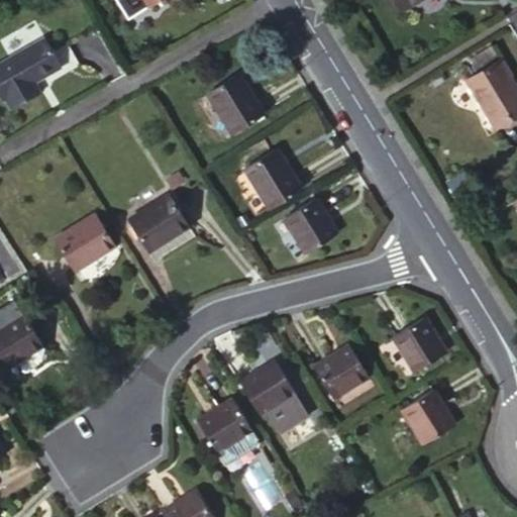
[(394,0),(401,10),(418,0),(394,0)]
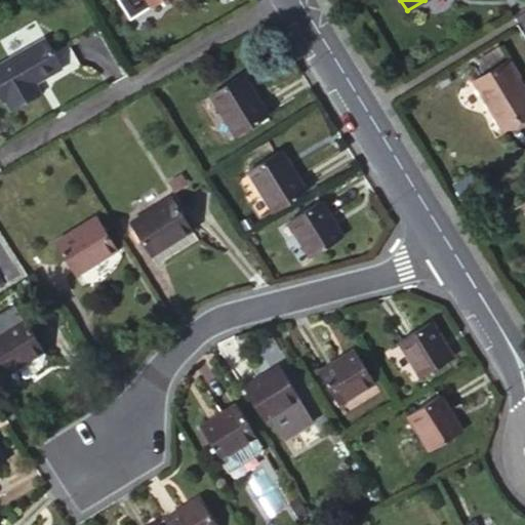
[(63,63),(45,33),(0,59),(0,89),(3,95),(6,94),(12,107),(42,89),(36,78),(63,63)]
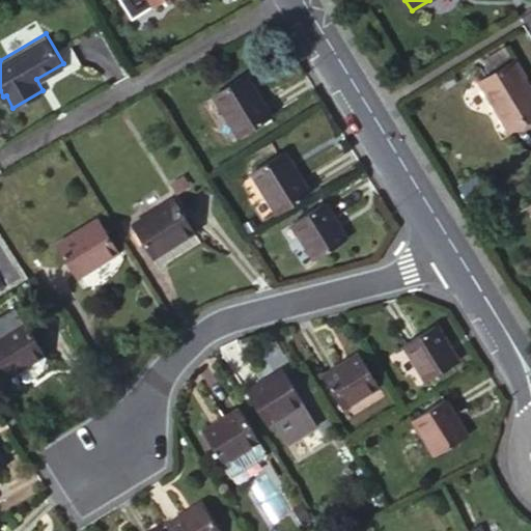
[(511,64),(475,86),(504,132),(530,115),(530,102),(518,81),(521,80),(511,64)]
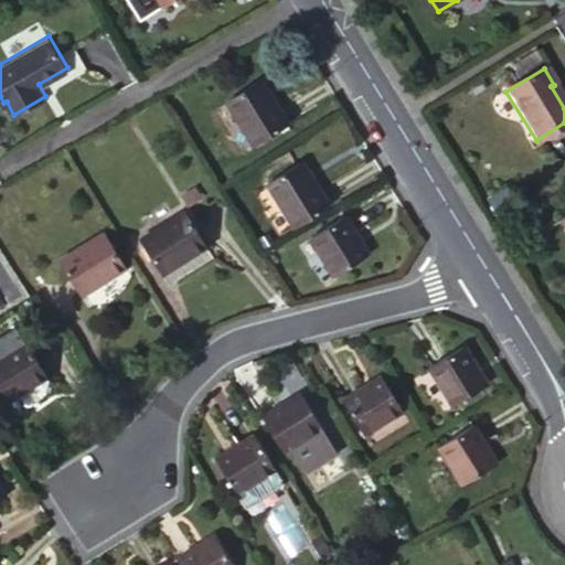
[(287,126),(260,82),(226,103),(253,148),(287,126)]
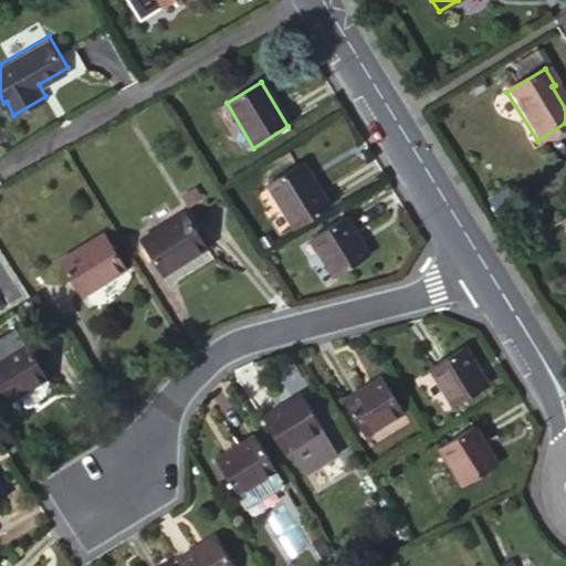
[(327,208),(301,164),(266,186),(292,230),(327,208)]
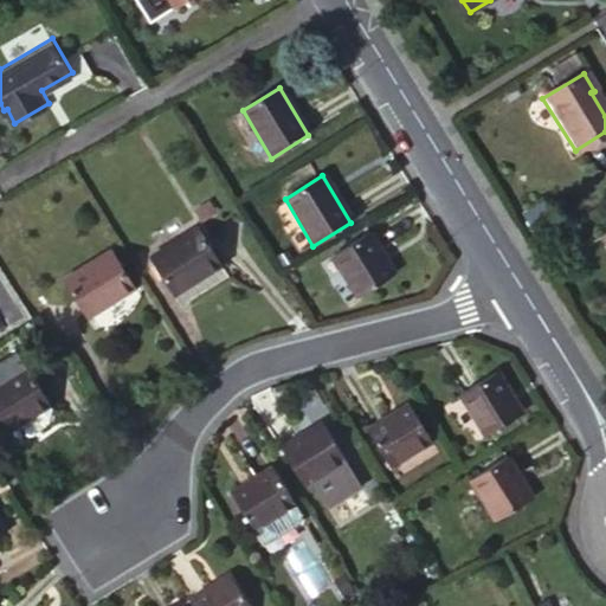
[(220,268),(198,231),(148,260),(171,298),(220,268)]
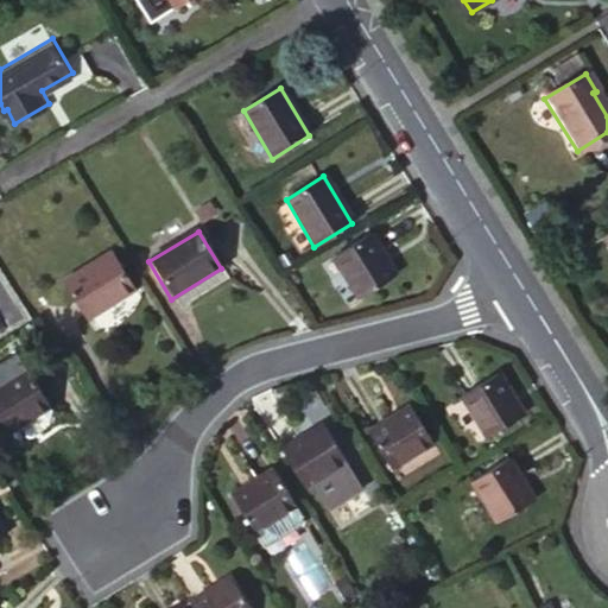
[(369,235),(331,258),(359,301),(396,278),(369,235)]
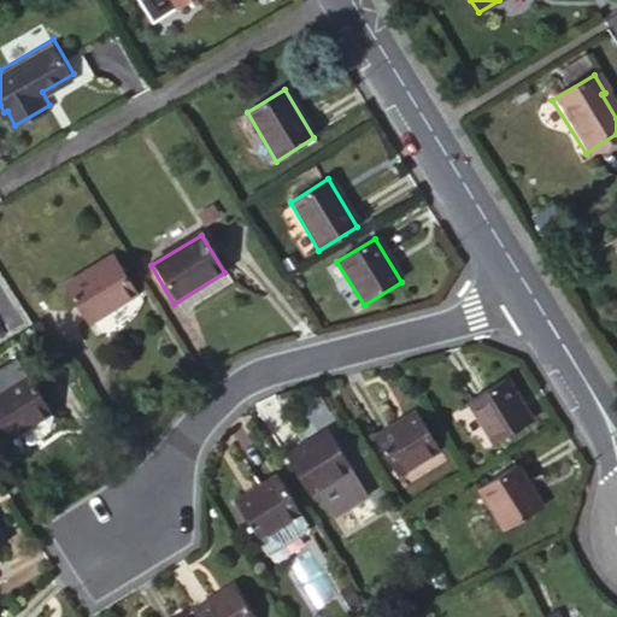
[(135,297),(112,259),(63,288),(86,327),(135,297)]
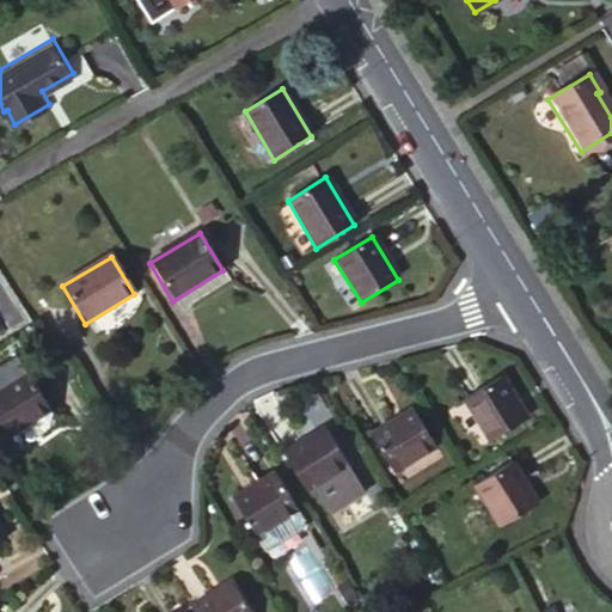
[(14,361),(0,369),(0,444),(48,415),(25,378),(14,361)]
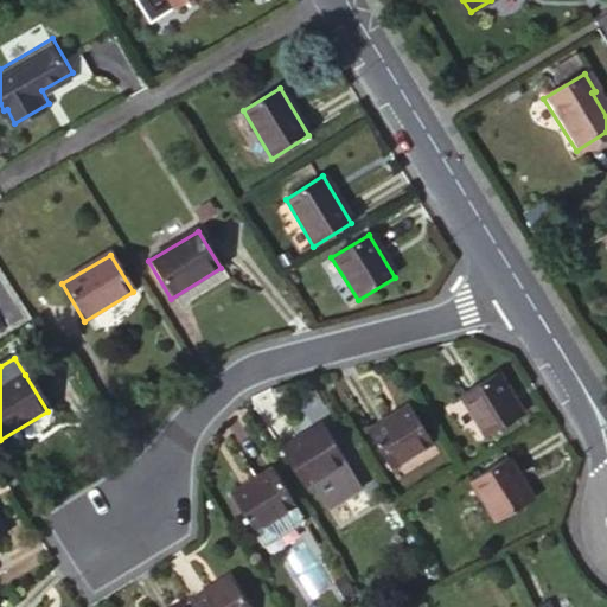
[(522,417),(497,376),(460,398),(485,440),(522,417)]
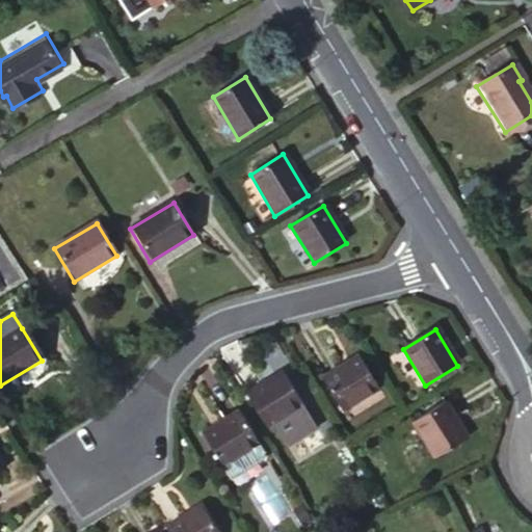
[(379,391),(358,357),(322,379),(343,413),(379,391)]
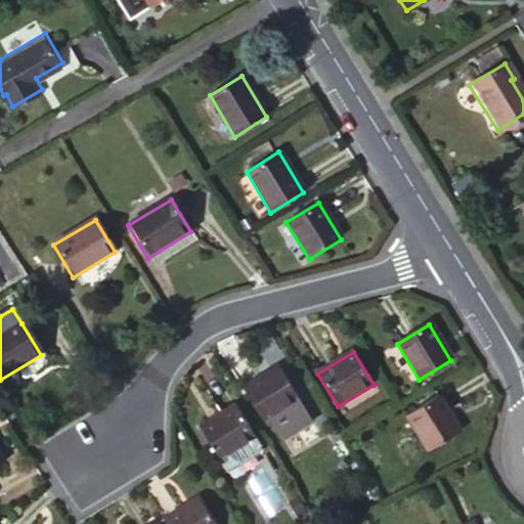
[(300,400),(281,369),(245,392),(264,423),(300,400)]
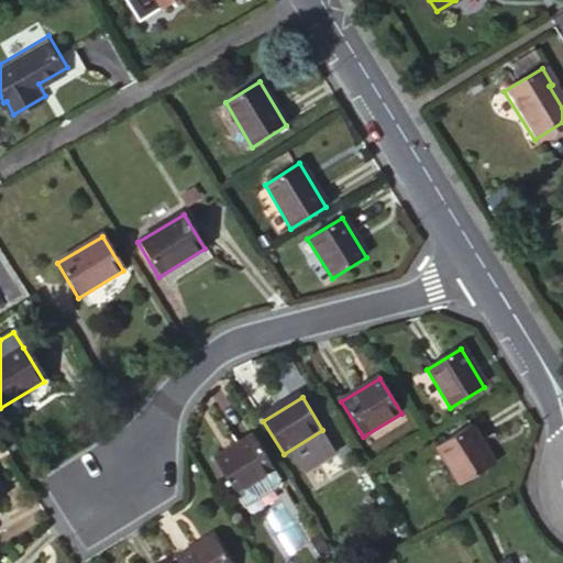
[(496,465),(472,427),(437,449),(460,487),(496,465)]
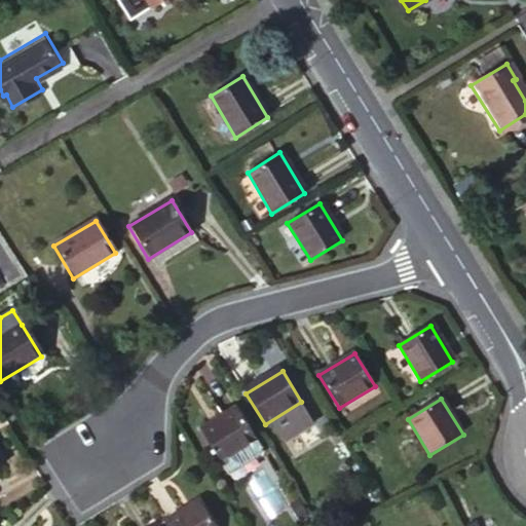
[(256,442),(236,410),(199,433),(219,464),(231,456),(256,442)]
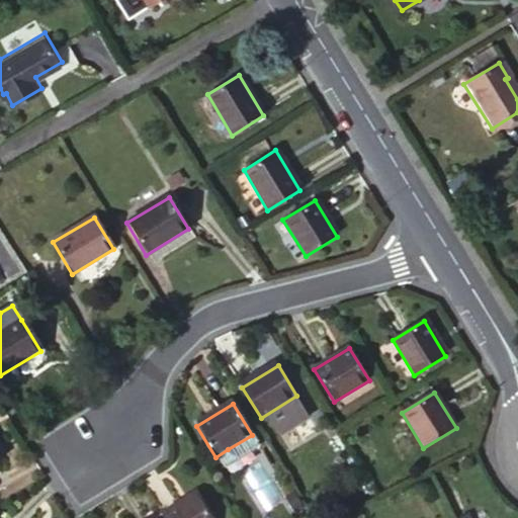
[(252,435),(228,449),(236,462),(256,450),(257,443),(252,435)]
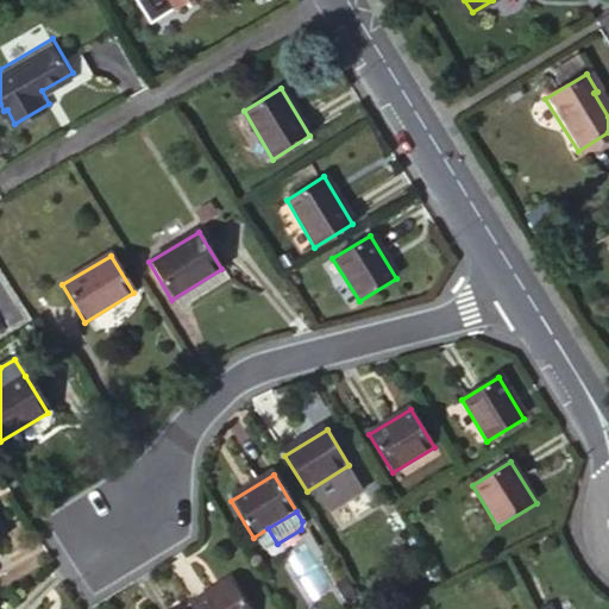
[(268,528),(253,538),(263,553),(277,544),(268,528)]
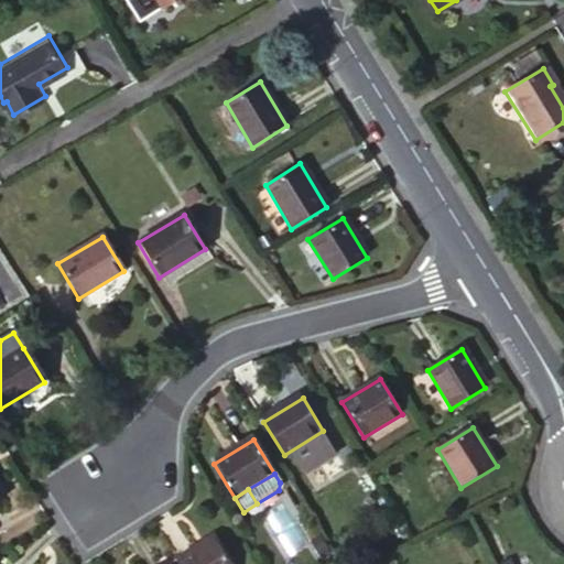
[(228,563),(214,541),(174,563),(228,563)]
